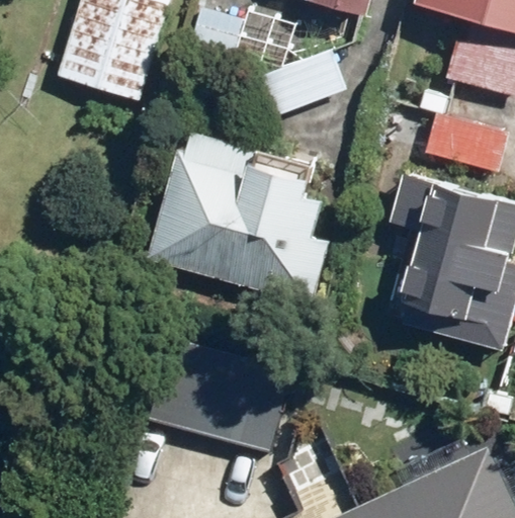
[(137,101),(169,0),(78,0),(55,76),(137,101)]
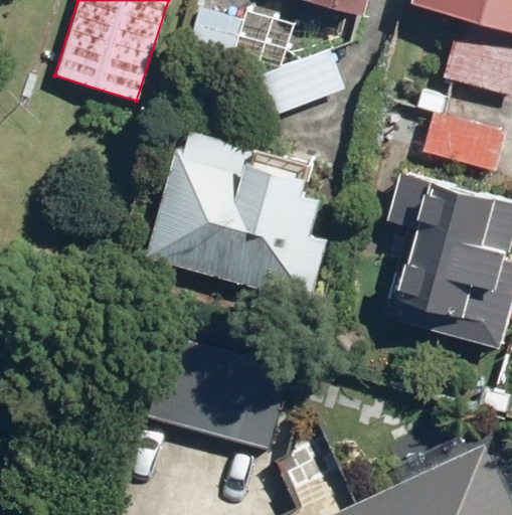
[(368,0),(313,0),(365,16),(368,0)]
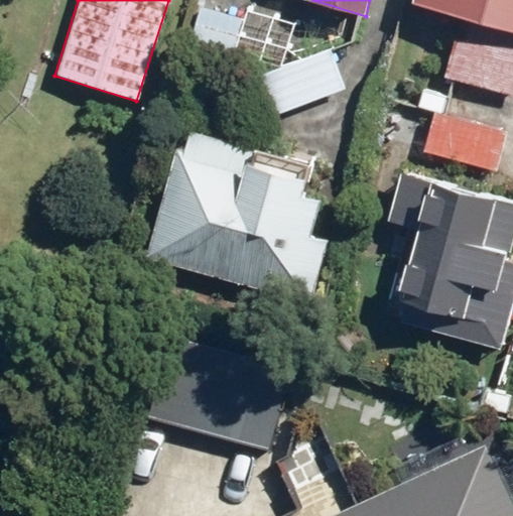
[(512,0),(413,0),(412,4),(468,19),(463,39),(455,37),(443,78),(512,97),(512,0)]
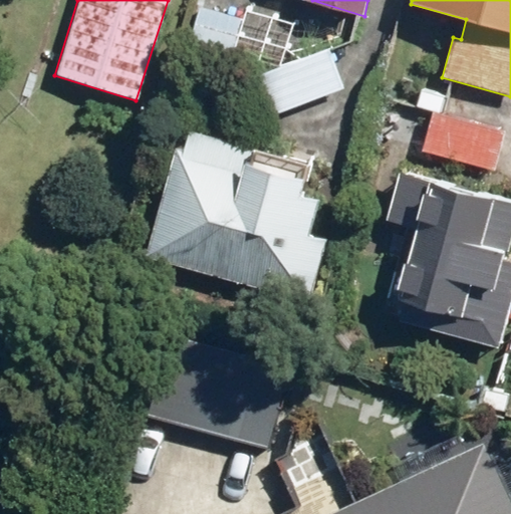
[(328,48),(254,76),(269,116),(343,87),(328,48)]
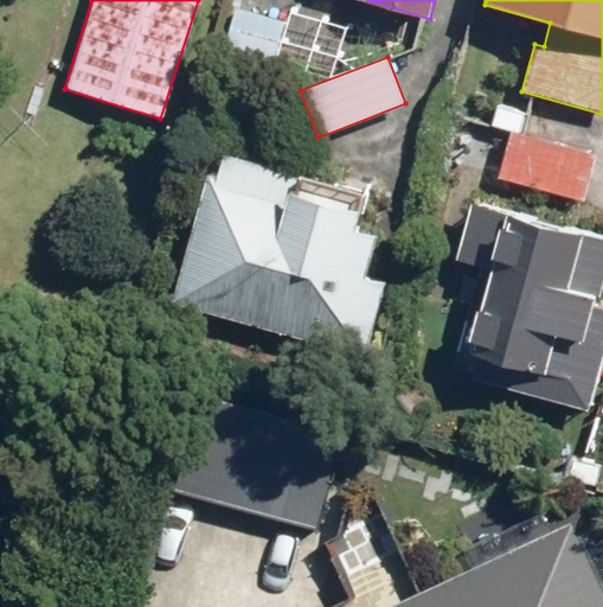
[(597,155),(510,132),(496,179),(584,202),(597,155)]
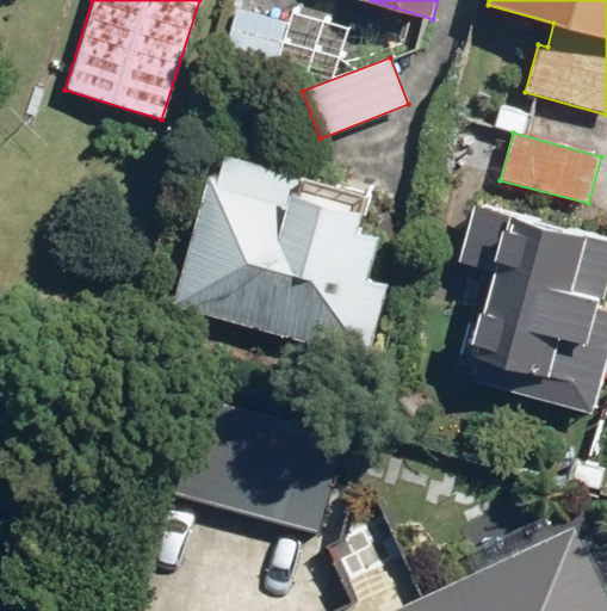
[(209,174),(173,306),(369,358),(389,283),(371,278),(382,239),(357,233),(367,193),(224,155),(220,177),(209,174)]
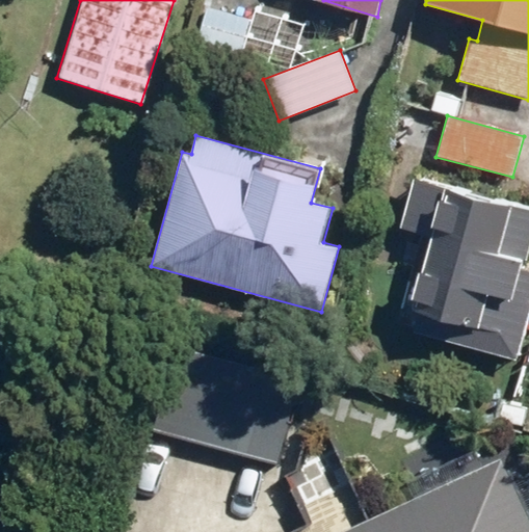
[(528,239),(528,210),(415,180),(402,227),(438,236),(412,333),(516,361),(528,311),(528,308),(512,303),(528,239)]
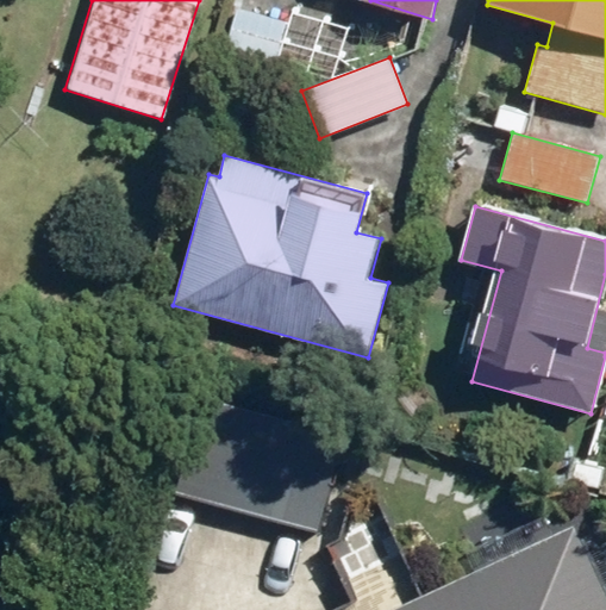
[(344,433),(185,390),(157,491),(318,533),(344,433)]
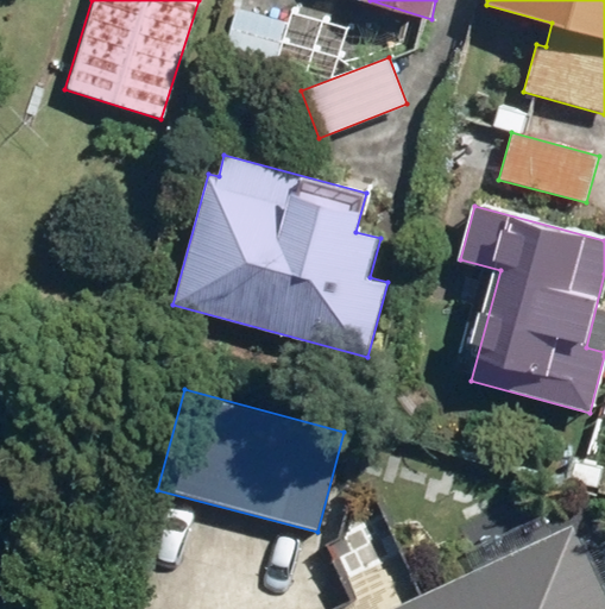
[(384,608),(604,608),(604,589),(572,521),(384,608)]
